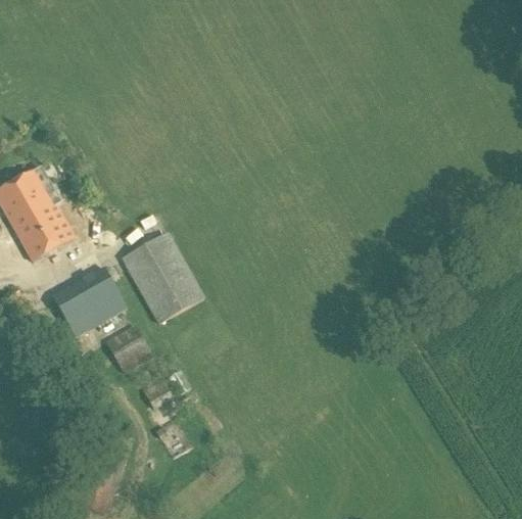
[(0,204),(32,261),(74,237),(55,204),(60,201),(41,166),(0,188),(0,204)]
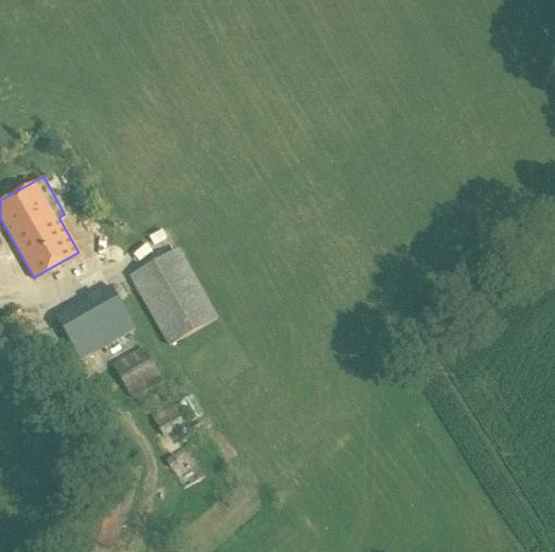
[(168,342),(215,316),(176,247),(129,274),(168,342)]
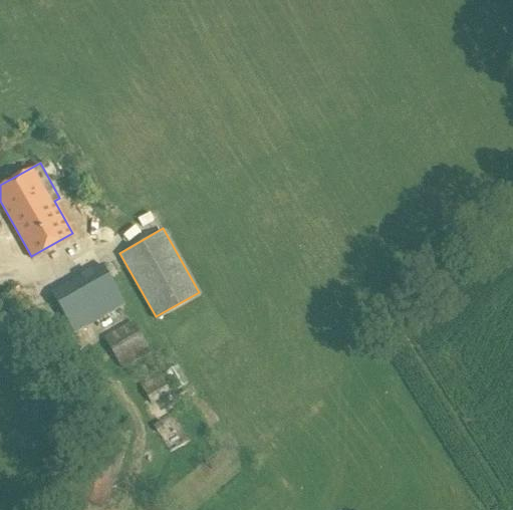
[(73,330),(123,301),(101,262),(51,291),(73,330)]
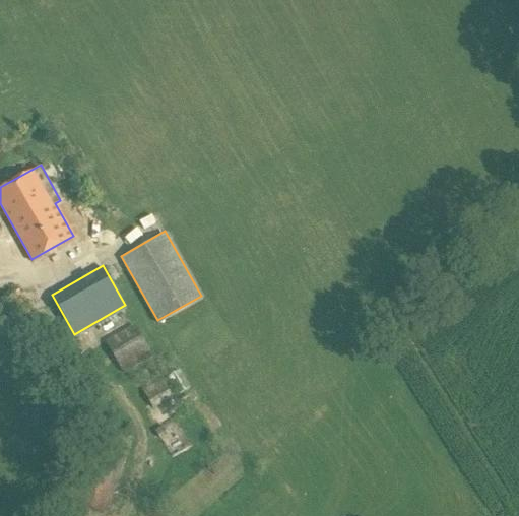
[(122,369),(149,352),(133,323),(105,339),(122,369)]
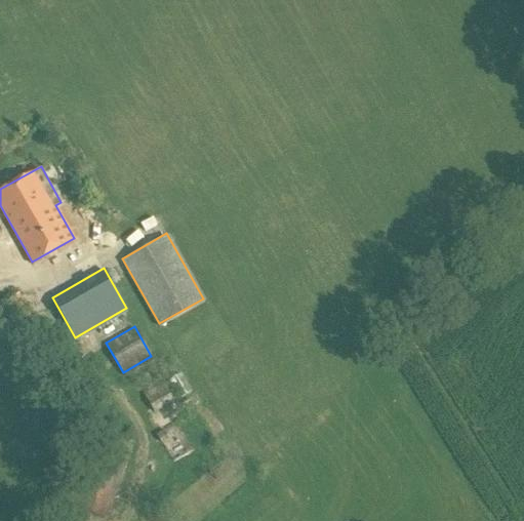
[(179,396),(191,389),(180,370),(168,377),(179,396)]
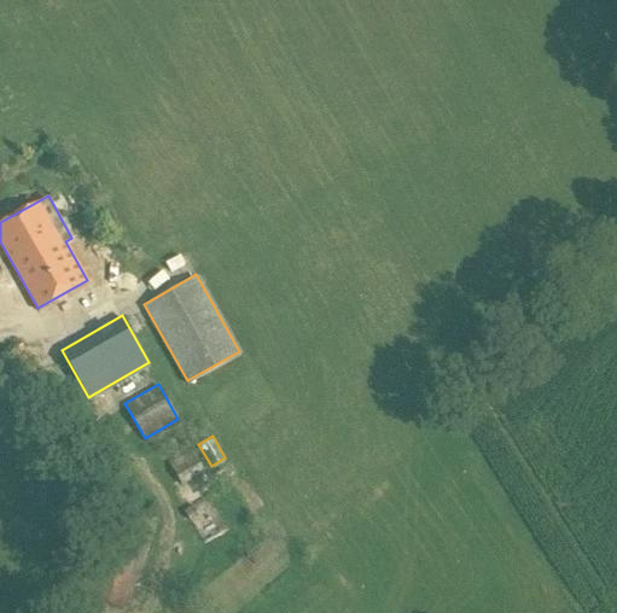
[(180,483),(207,468),(196,447),(168,461),(180,483)]
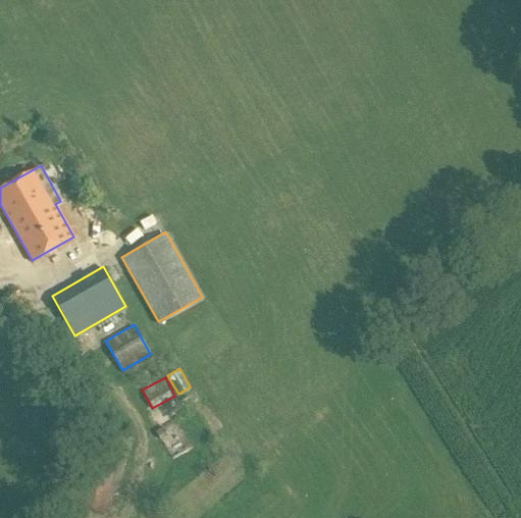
[(155,410),(159,422),(172,418),(167,405),(155,410)]
